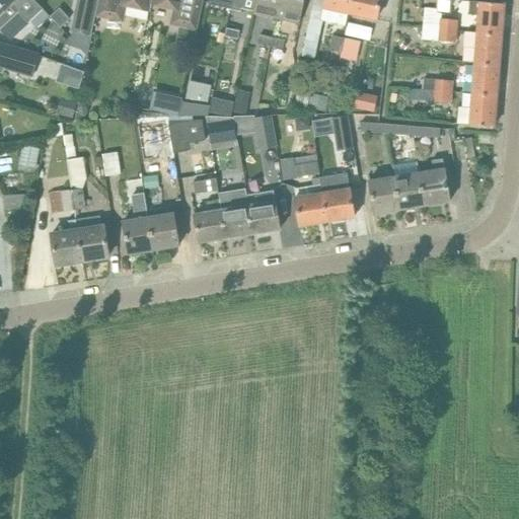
[(0,0),(0,28),(18,12),(28,22),(43,9),(34,0),(0,0)]
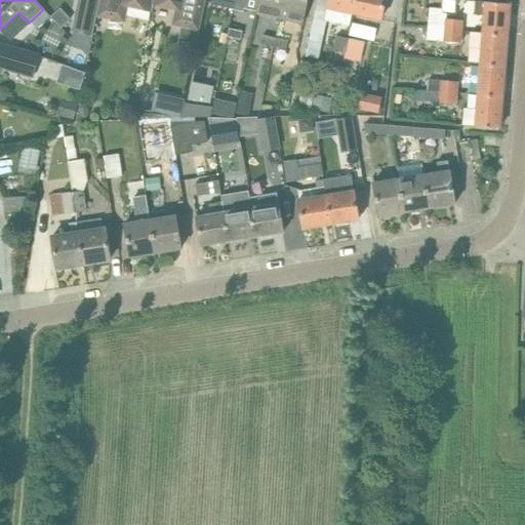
[(79,0),(73,31),(71,38),(77,45),(87,55),(98,0),(79,0)]
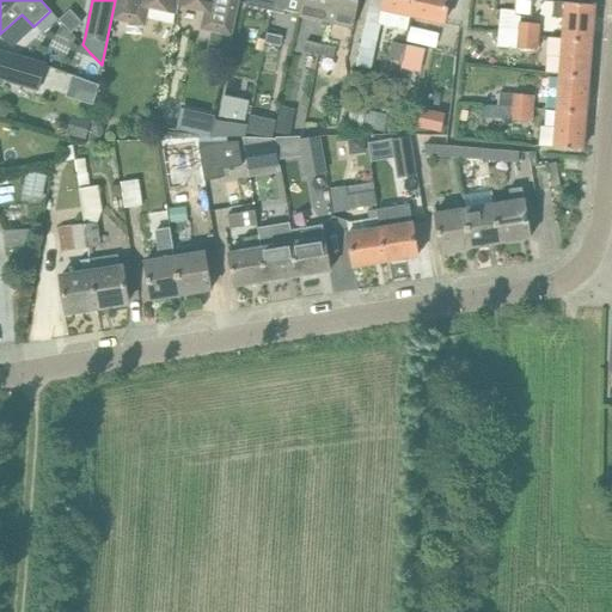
[(117,0),(114,18),(145,25),(148,6),(176,12),(178,0),(117,0)]
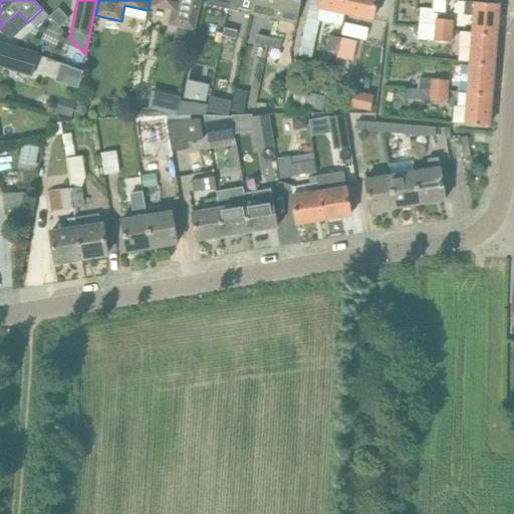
[(150,0),(148,10),(149,10),(150,3),(173,8),(170,24),(195,29),(201,0),(150,0)]
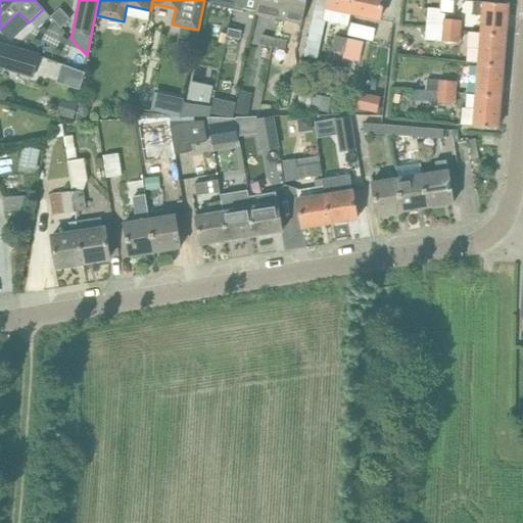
[(258,0),(256,13),(279,18),(283,0),(258,0)]
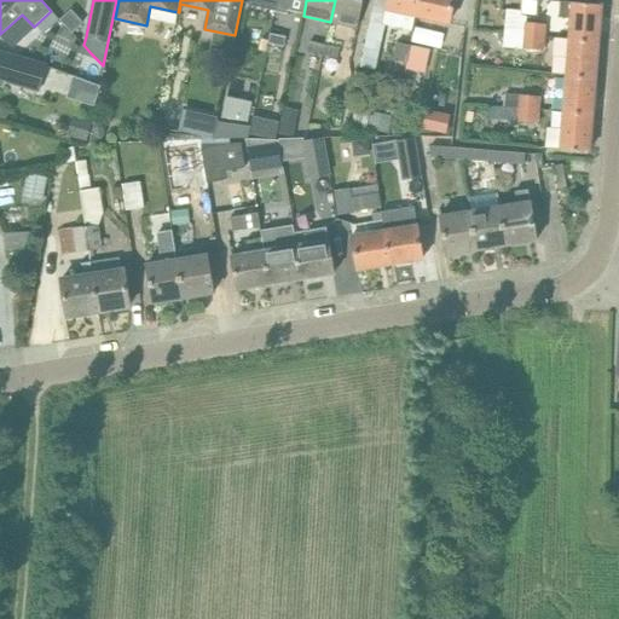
[(363,0),(335,0),(330,22),(358,28),(363,0)]
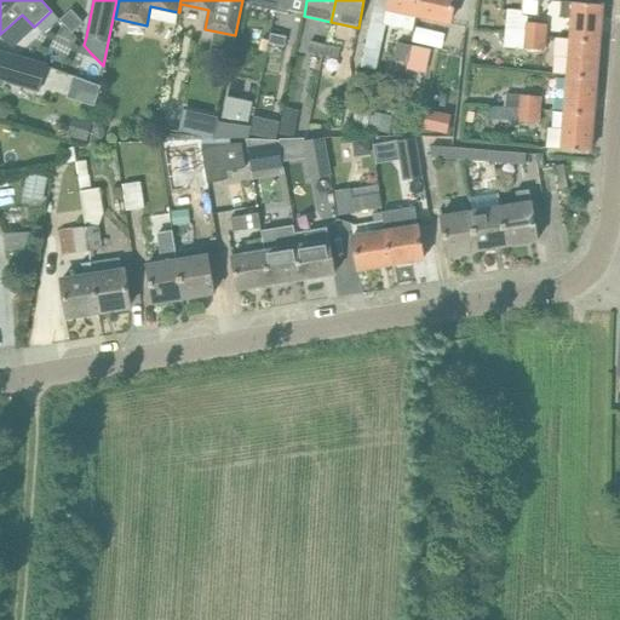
[(377,0),(373,19),(363,64),(377,68),(386,23),(413,28),(415,18),(418,18),(422,0),(377,0)]
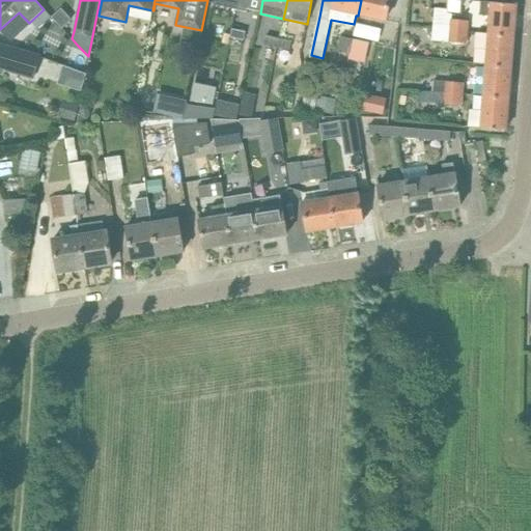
[(361,0),(358,16),(385,22),(387,12),(389,0),(361,0)]
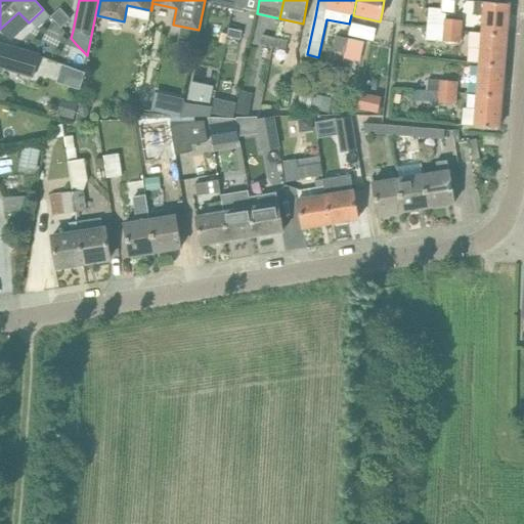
[(510,3),(475,1),(474,14),(483,15),(481,33),(507,35),(510,3)]
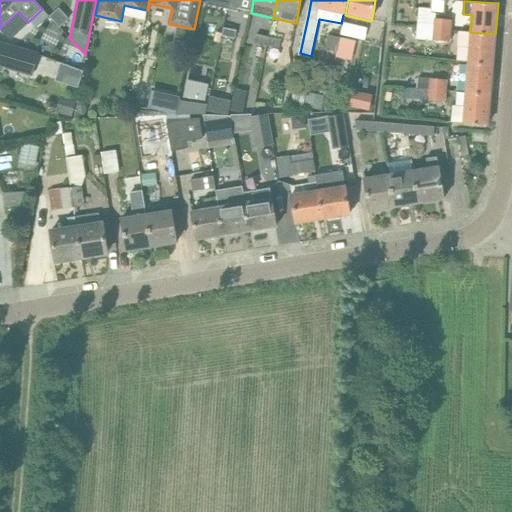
[(418,8),(417,27),(450,30),(451,20),(434,19),(435,13),(430,13),(430,9),(418,8)]
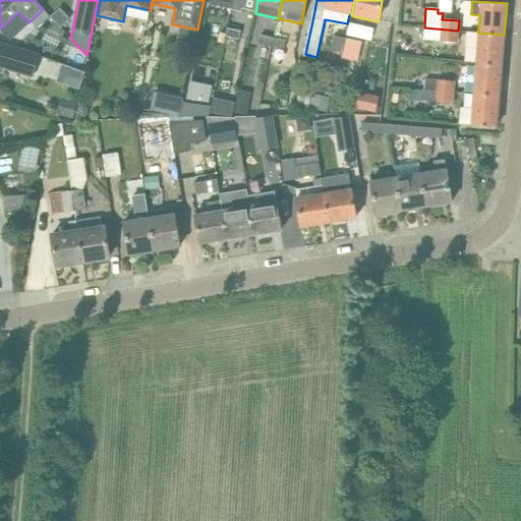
[(60,12),(50,19),(58,31),(68,22),(60,12)]
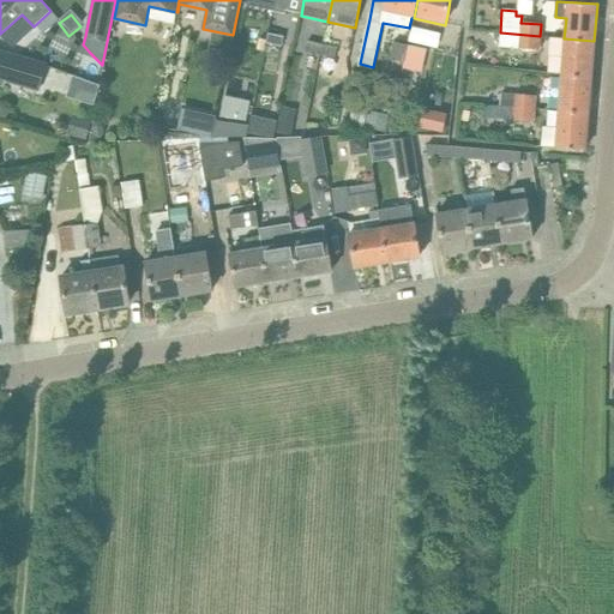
[(540,36),(500,32),(499,47),(539,50),(540,36)]
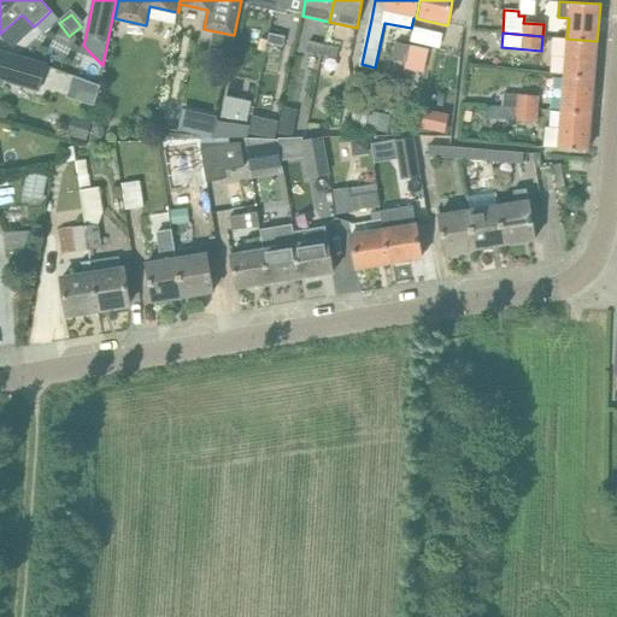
[(285,37),(270,34),(268,43),(283,47),(285,37)]
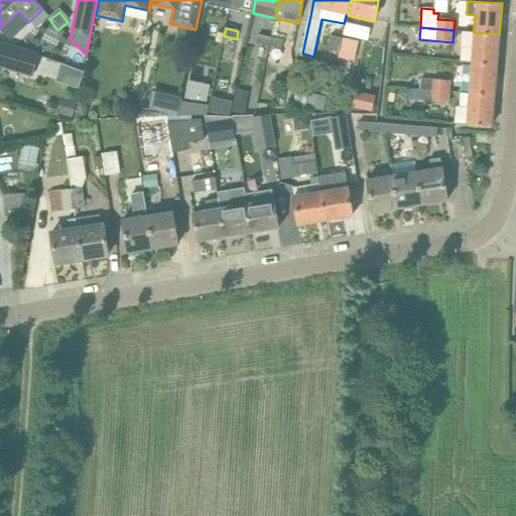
[(461,46),(473,47),(472,62),(497,65),(499,34),(474,32),(474,33),(463,31),(461,46)]
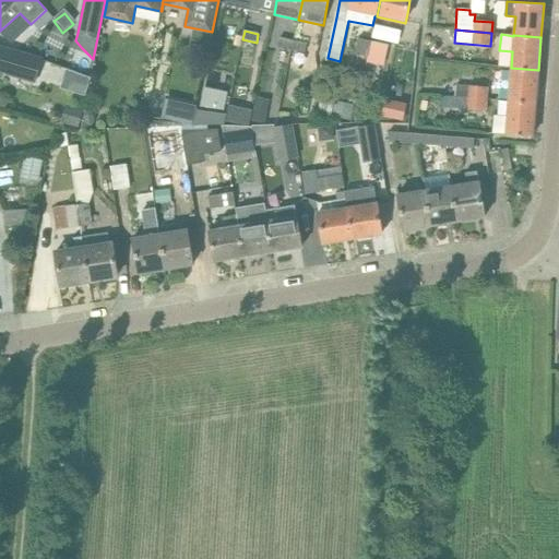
[(294,42),(281,38),(278,48),(292,50),(294,42)]
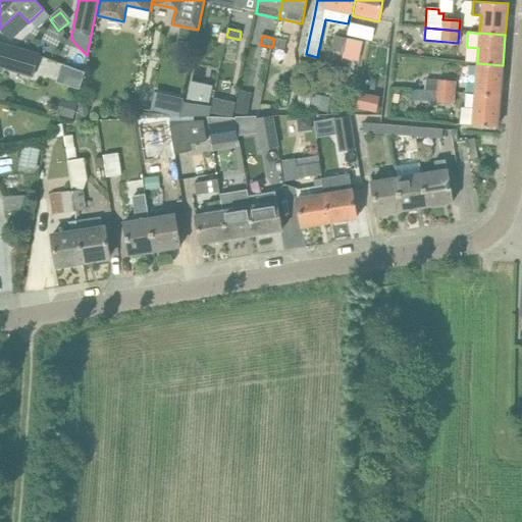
[(334,36),(330,50),(344,53),(347,38),(334,36)]
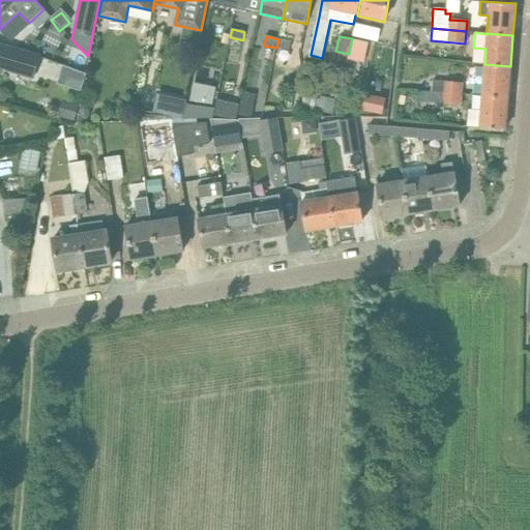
[(364,41),(352,38),(349,54),(361,56),(364,41)]
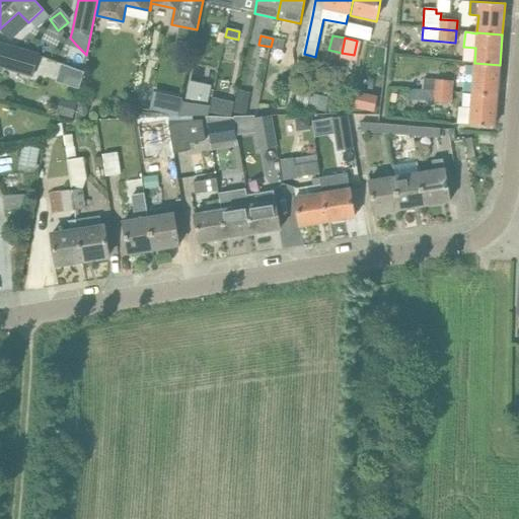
[(284,50),(285,42),(273,39),(271,47),(284,50)]
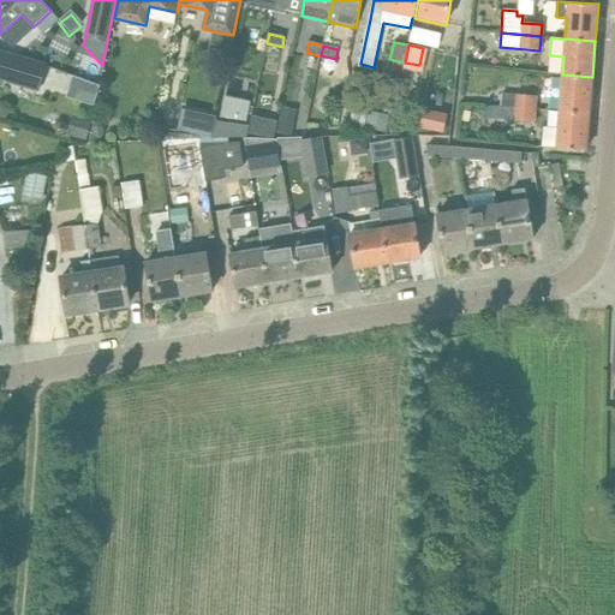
[(0,78),(39,90),(46,65),(0,51),(0,78)]
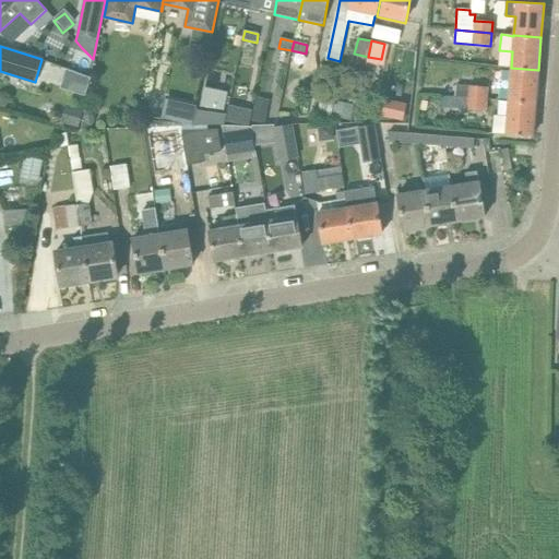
[(64,86),(90,94),(95,75),(70,68),(64,86)]
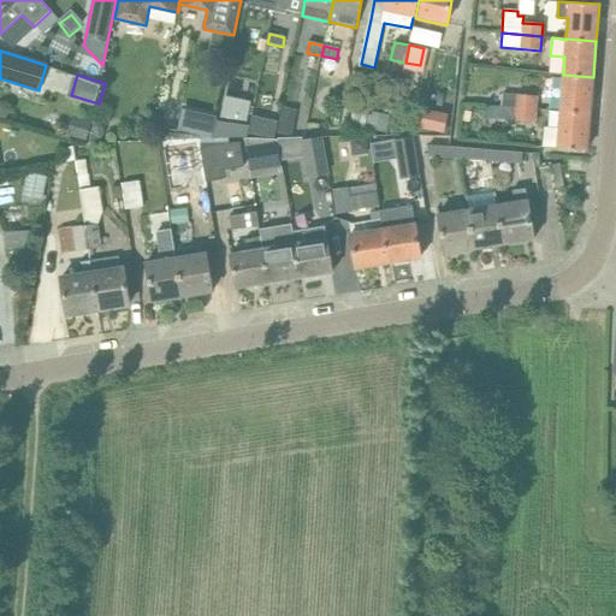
[(593,77),(563,75),(561,111),(590,113),(593,77)]
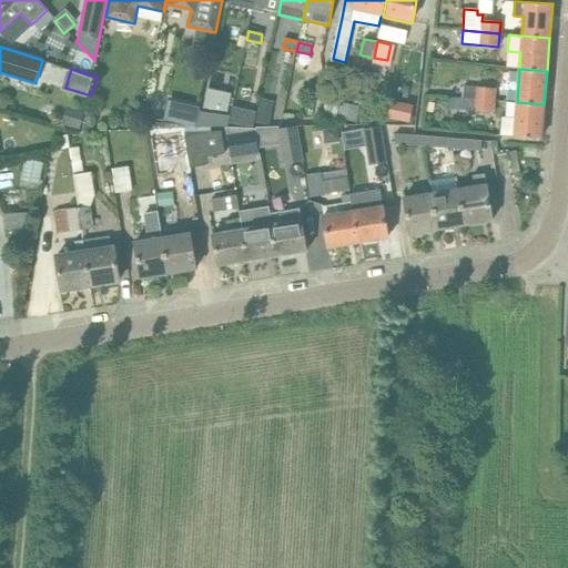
[(495,89),(463,85),(462,98),(494,100),(495,89)]
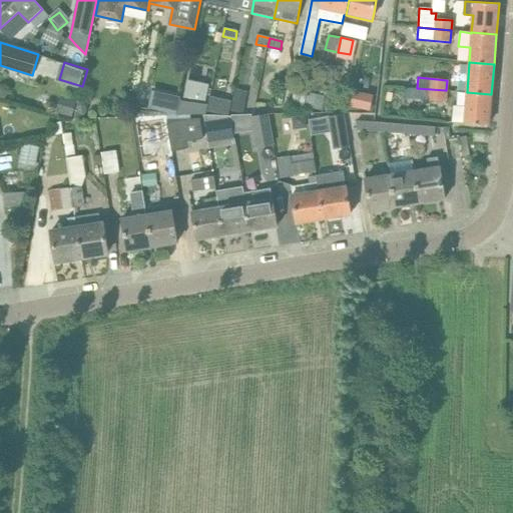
[(446,90),(417,88),(416,98),(428,99),(428,101),(445,102),(446,90)]
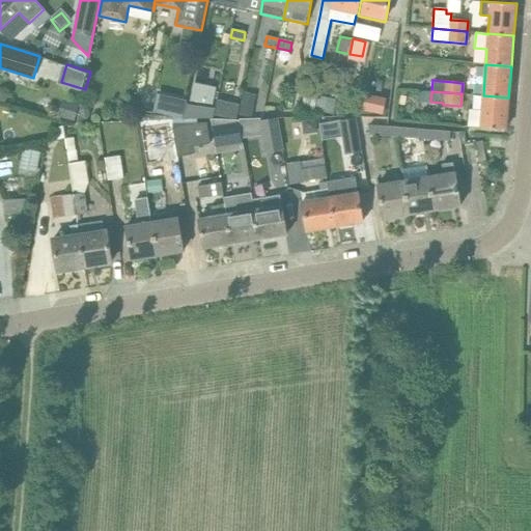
[(243,93),(239,114),(251,116),(255,96),(243,93)]
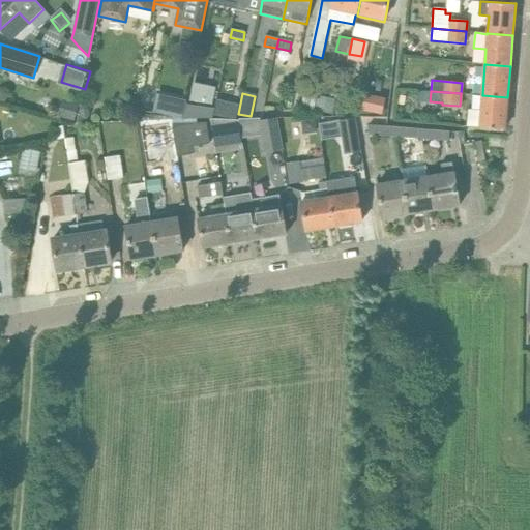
[(158,94),(154,111),(184,118),(186,105),(187,100),(158,94)]
